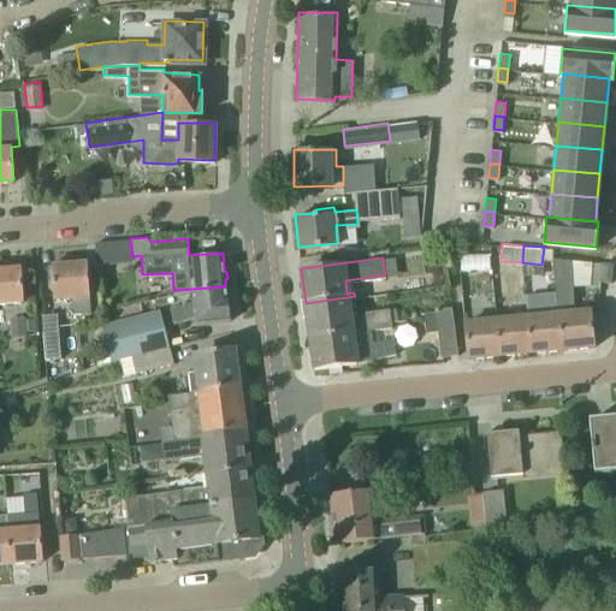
[(552,257),(557,312),(558,312),(561,348),(562,348),(593,344),(591,324),(590,309),(574,310),(570,259),(552,257)]
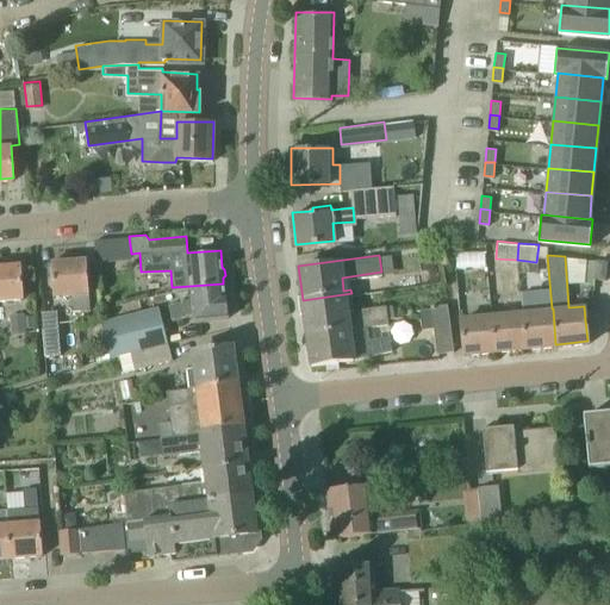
[(86,257),(51,261),(53,275),(51,276),(53,294),(70,293),(72,310),(91,309),(86,257)]
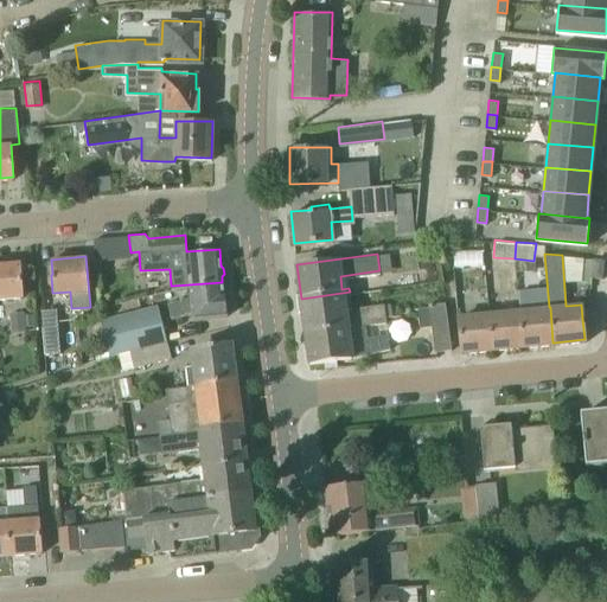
[(602,276),(604,258),(593,257),(592,275),(602,276)]
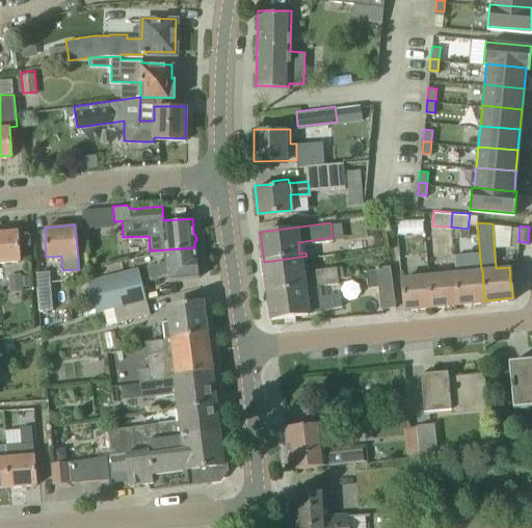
[(17,230),(0,231),(0,260),(19,259),(17,230)]
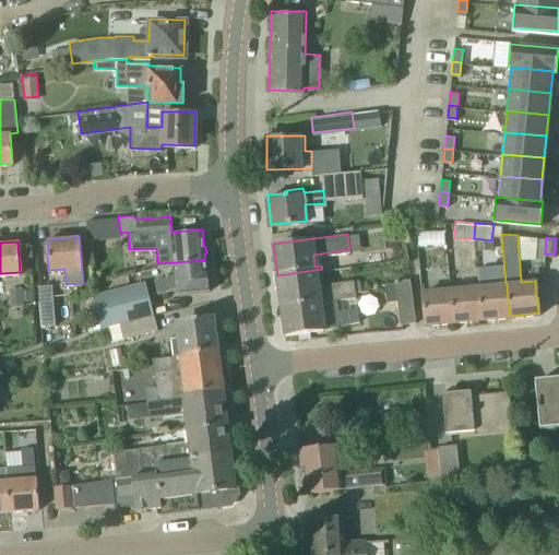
[(204,260),(174,262),(175,272),(154,279),(159,292),(177,286),(177,292),(209,288),(206,269),(205,269),(204,260)]
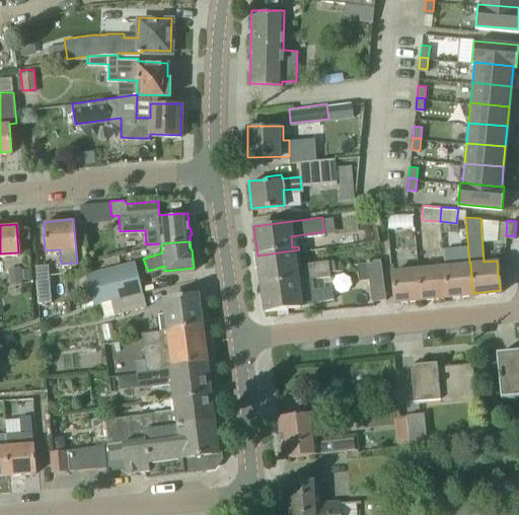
[(299,249),(257,255),(261,283),(312,275),(312,276),(330,274),(327,259),(295,263),(293,253),(299,252),(299,249)]
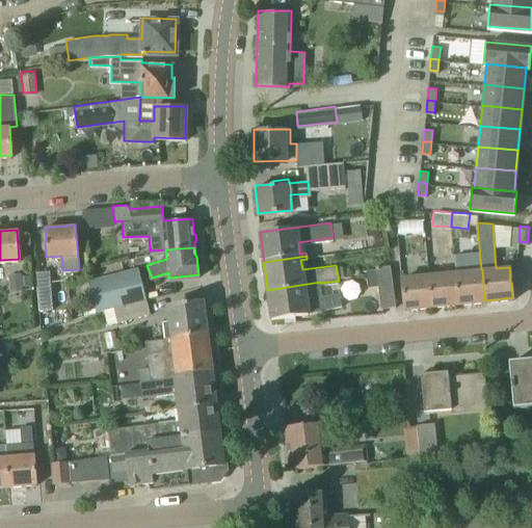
[(391,263),(390,263),(375,265),(380,307),(395,305),(391,263)]
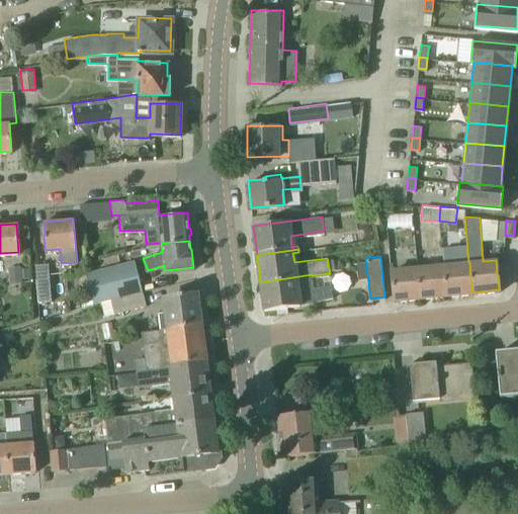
[(134,260),(85,273),(93,302),(100,300),(142,288),(134,260)]
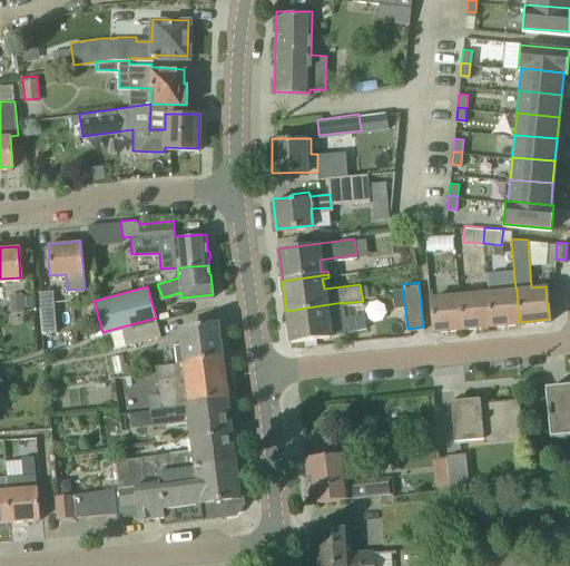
[(39,290),(42,330),(56,329),(52,289),(39,290)]
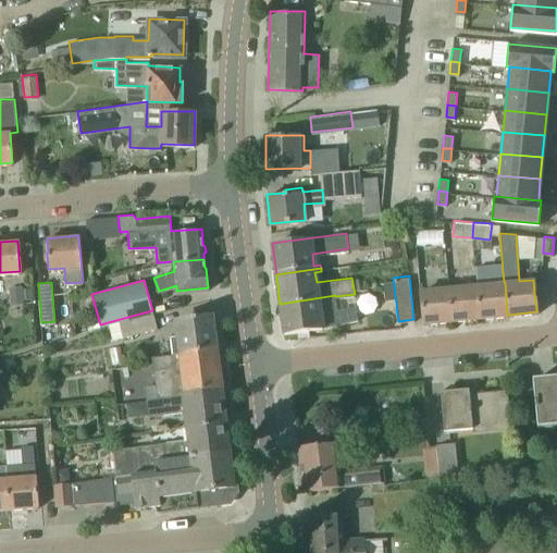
[(480,317),(507,315),(505,282),(504,282),(477,285),(480,317)]
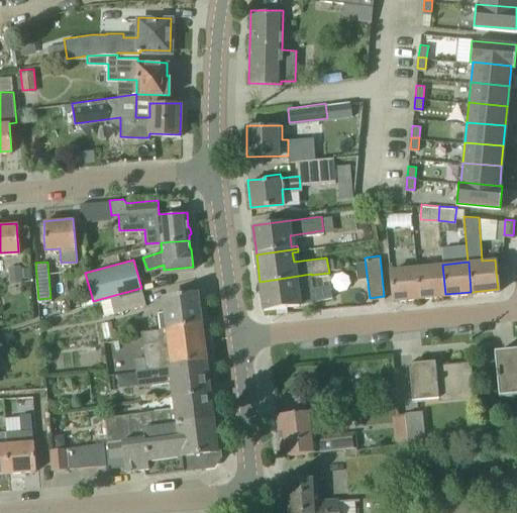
[(7,266),(9,281),(21,280),(19,264),(7,266)]
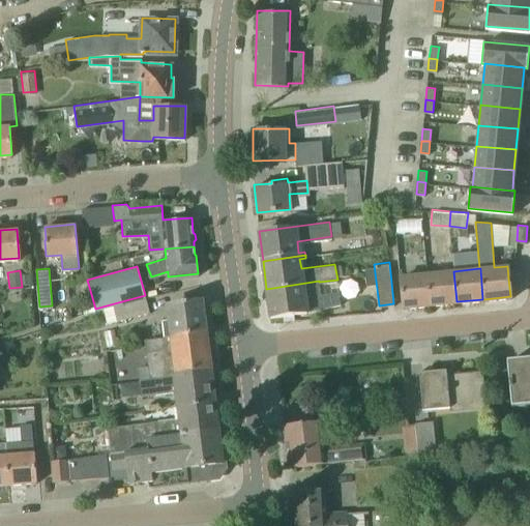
[(430,304),(457,301),(453,271),(427,273),(430,304)]
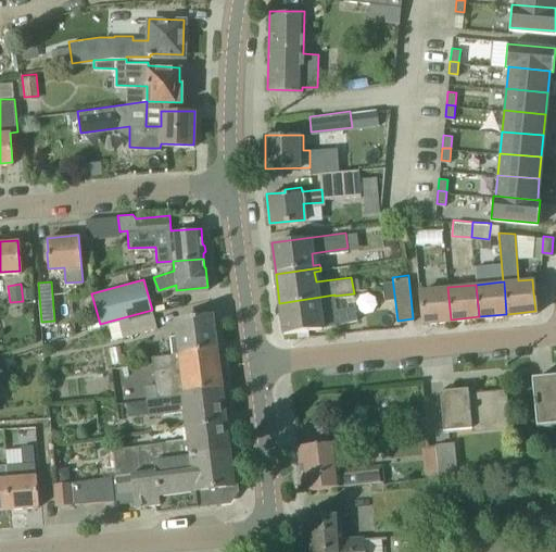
[(422,322),(451,320),(447,287),(419,290),(422,322)]
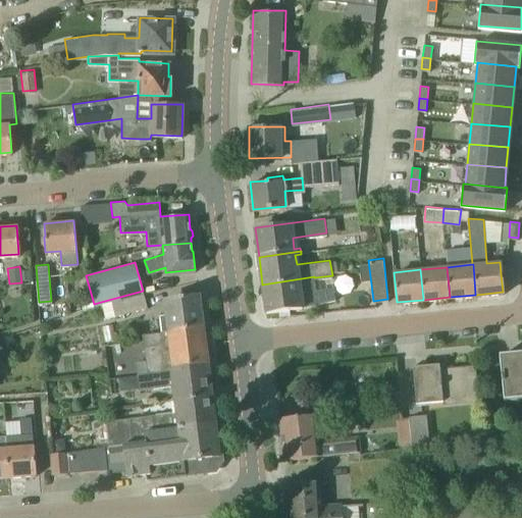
[(314,276),(262,285),(266,311),(302,306),(335,299),(333,286),(316,288),(314,277),(314,276)]
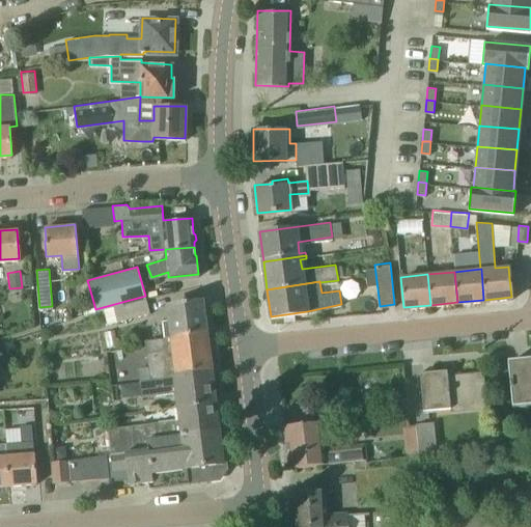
[(146,299),(145,296),(113,304),(117,319),(117,320),(149,311),(146,299)]
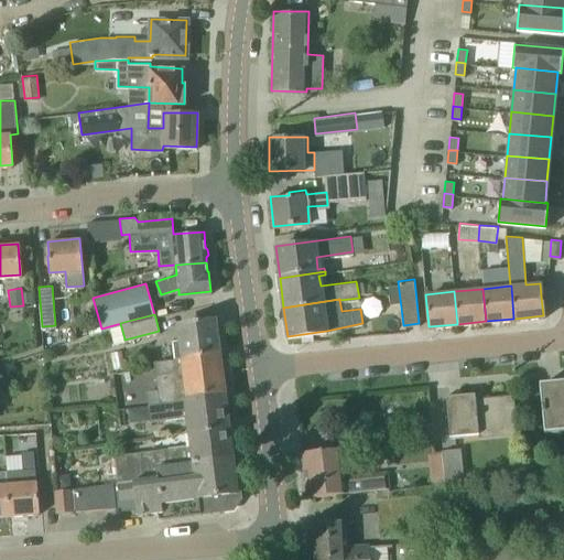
[(173,338),(175,357),(218,352),(218,350),(217,350),(215,335),(216,335),(214,319),(182,322),(184,337),(173,338)]
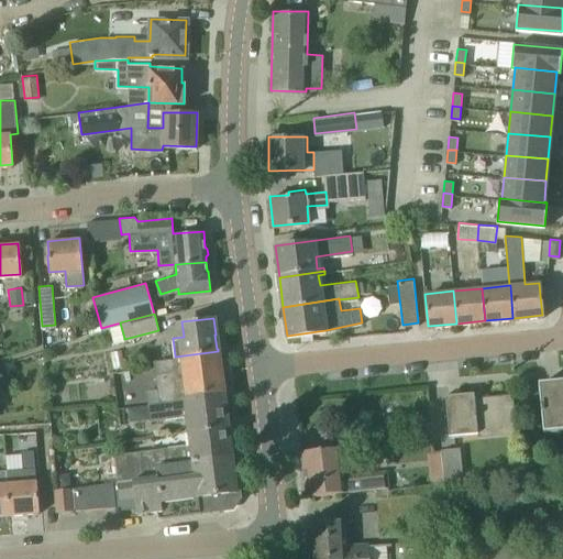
[(223,392),(218,351),(175,357),(158,359),(153,360),(158,402),(223,392)]
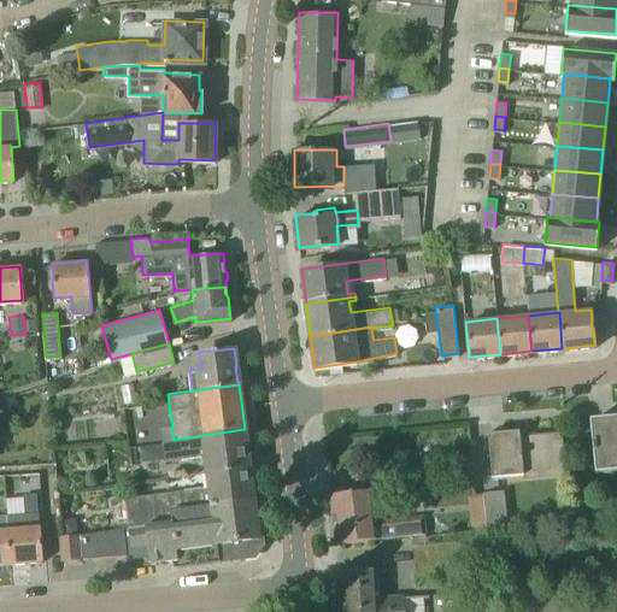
[(616,469),(616,416),(589,418),(594,472),(616,469)]
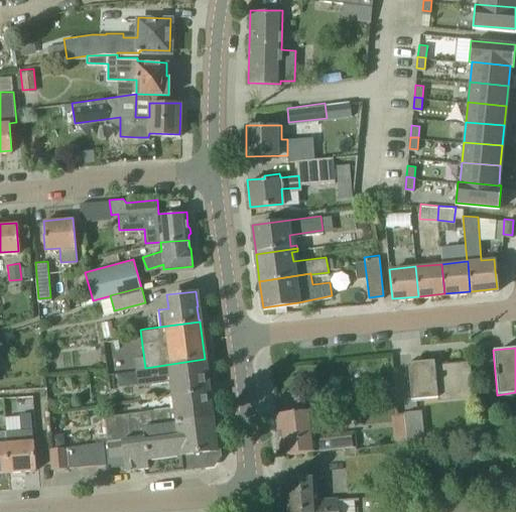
[(420,395),(437,393),(438,399),(472,396),(469,360),(434,363),(434,360),(411,362),(410,358),(409,358),(414,398),(420,397),(420,395)]
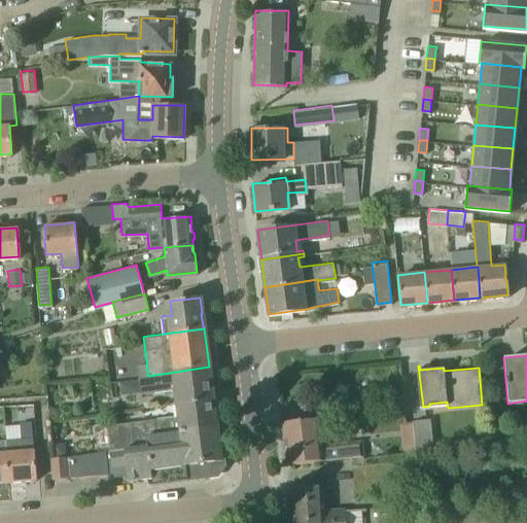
[(174,388),(176,404),(213,398),(209,367),(148,376),(138,376),(138,379),(140,391),(140,392),(174,388)]
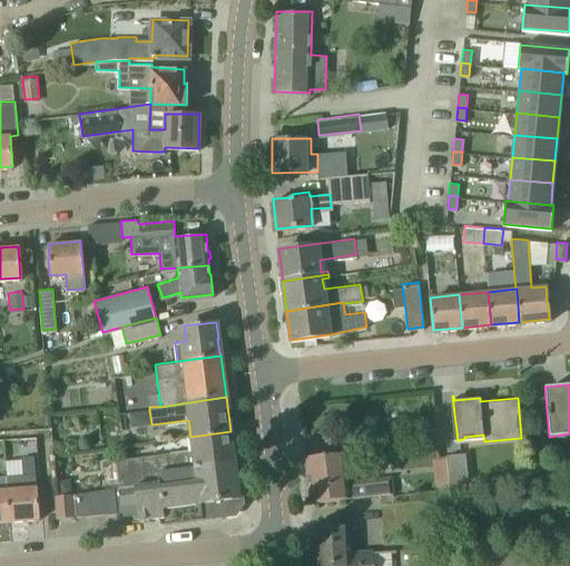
[(131,427),(151,423),(149,410),(130,412),(131,427)]
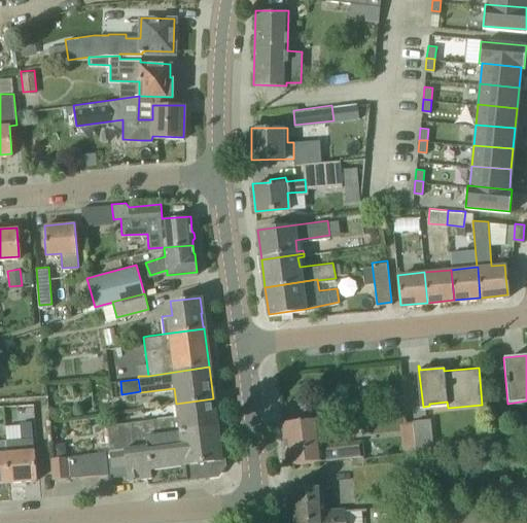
[(109,449),(147,445),(145,433),(216,425),(213,398),(176,404),(178,414),(143,419),(106,424),(109,449)]
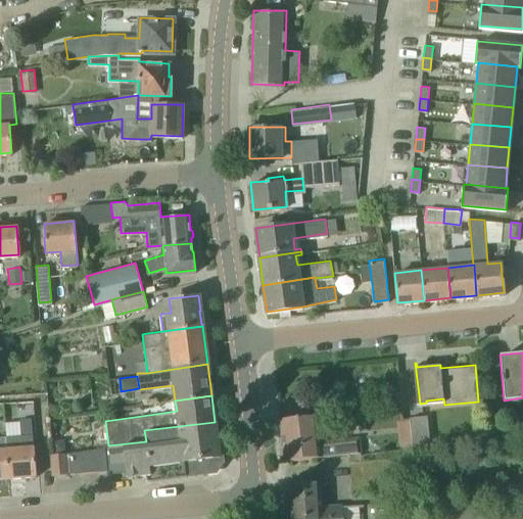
[(316,414),(281,418),(280,418),(284,460),(320,456),(320,455),(346,452),(361,450),(360,434),(318,439),(316,414)]
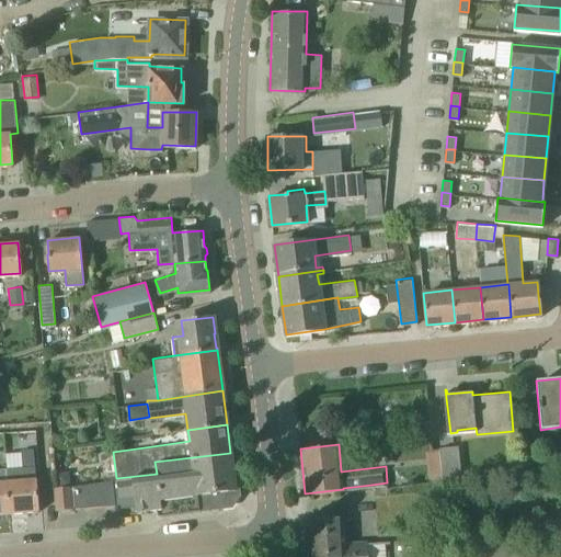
[(441,446),(441,451),(443,477),(461,476),(458,444),(441,446)]
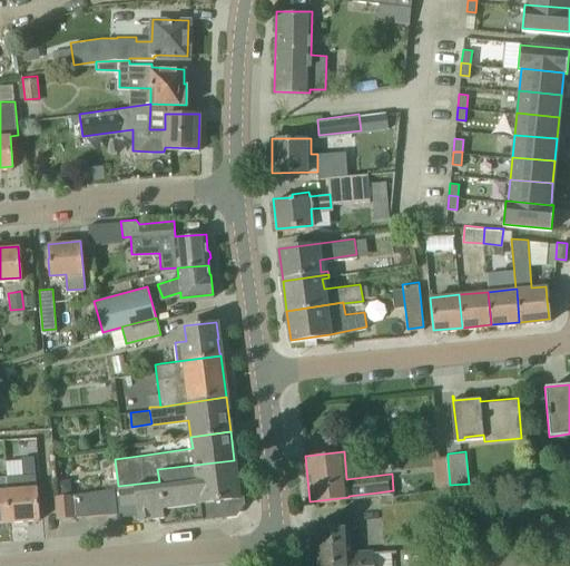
[(23,474),(35,472),(33,455),(21,456),(23,474)]
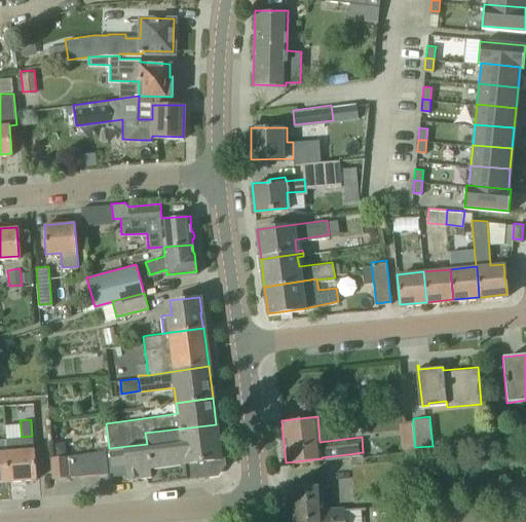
[(415,447),(413,422),(401,423),(402,433),(397,434),(398,443),(403,442),(404,448),(415,447)]
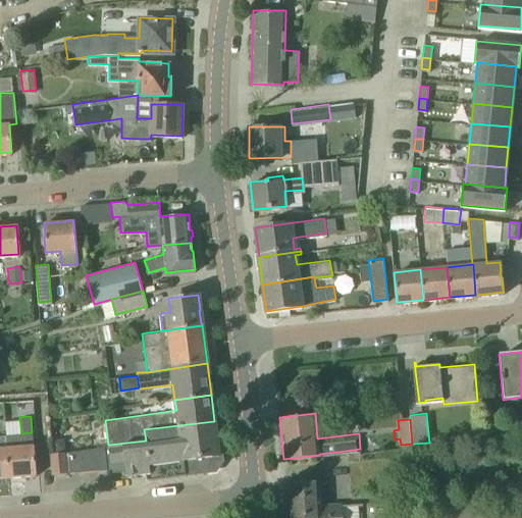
[(146,471),(147,478),(150,478),(150,477),(207,470),(216,459),(215,455),(219,454),(214,421),(144,429),(146,441),(108,445),(65,451),(50,452),(52,472),(67,471),(67,470),(69,470),(69,471),(107,468),(106,462),(124,459),(126,474),(146,471)]
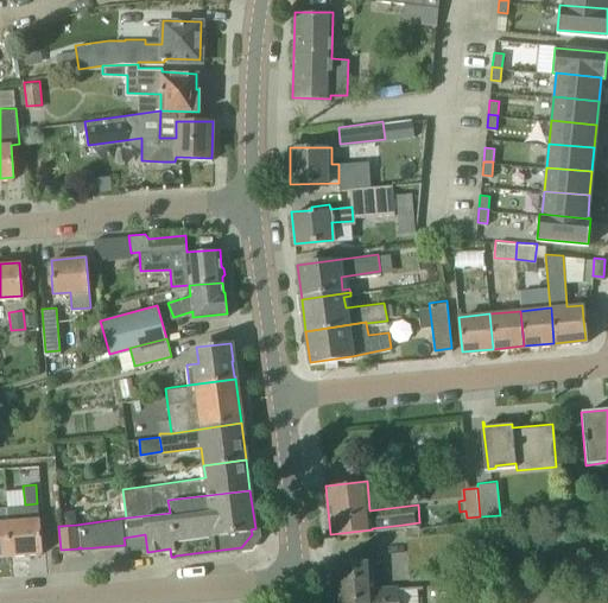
[(7,521),(10,554),(40,552),(38,519),(7,521)]
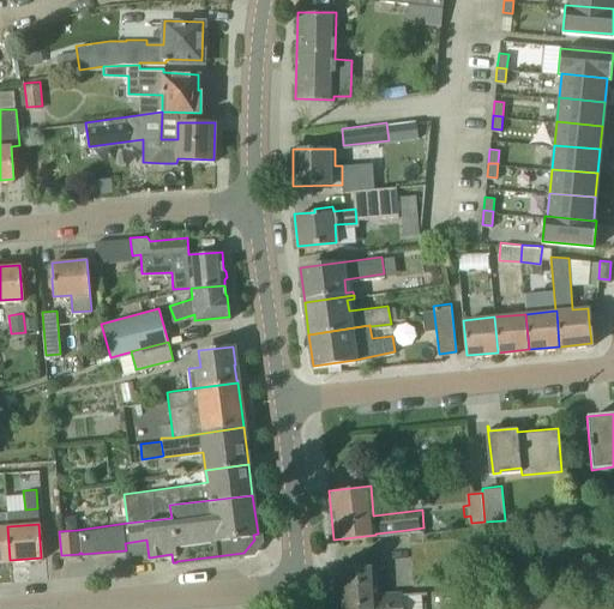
[(0,560),(10,560),(7,526),(0,526),(0,560)]
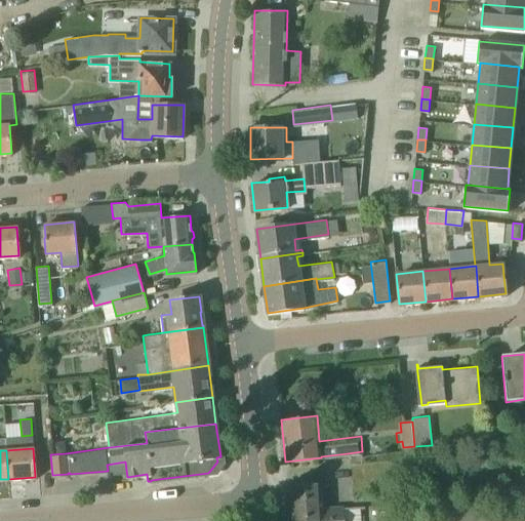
[(289,520),(344,520),(344,506),(323,507),(321,483),(287,485),(289,520)]
